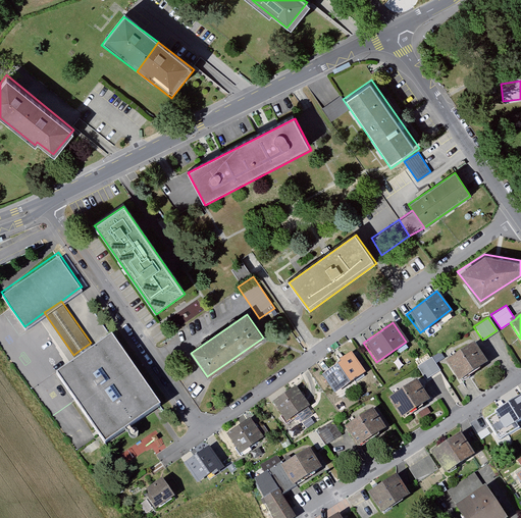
[(73,355),(55,368),(98,430),(104,439),(159,403),(109,329),(91,343),(82,349),(73,355)]
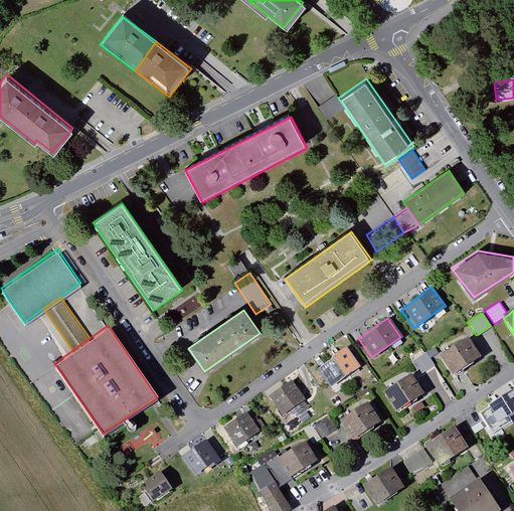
[(468,339),(438,359),(452,379),(481,359),(468,339)]
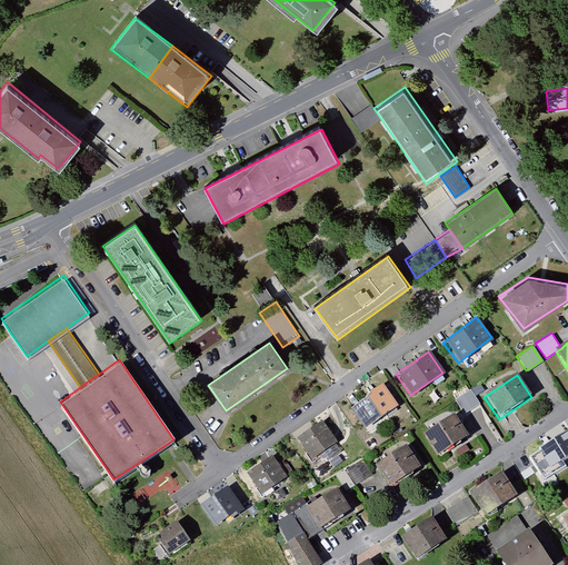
[(384,382),(348,408),(361,429),(399,406),(384,382)]
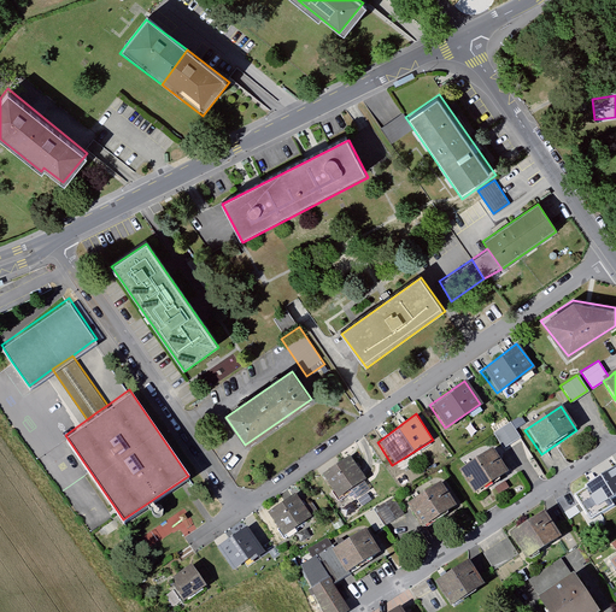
[(492,431),(502,447),(520,436),(510,421),(492,431)]
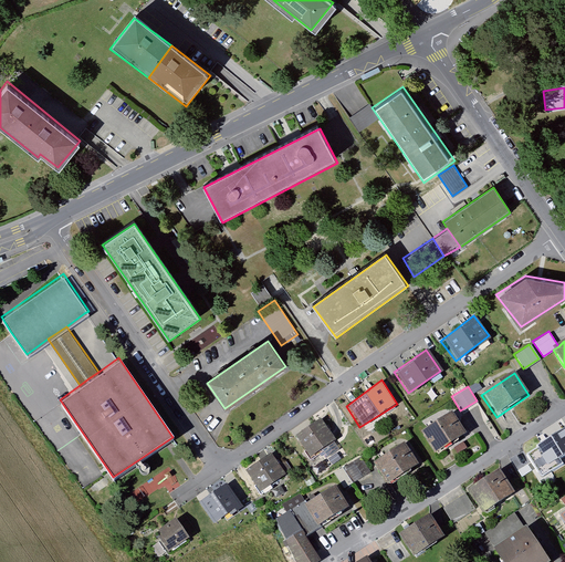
[(452,410),(420,434),(439,460),(471,437),(452,410)]
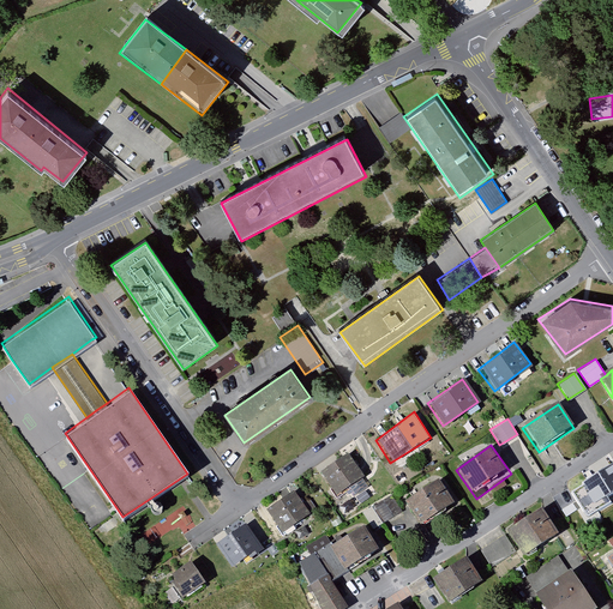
[(347,453),(317,475),(334,498),(364,476),(347,453)]
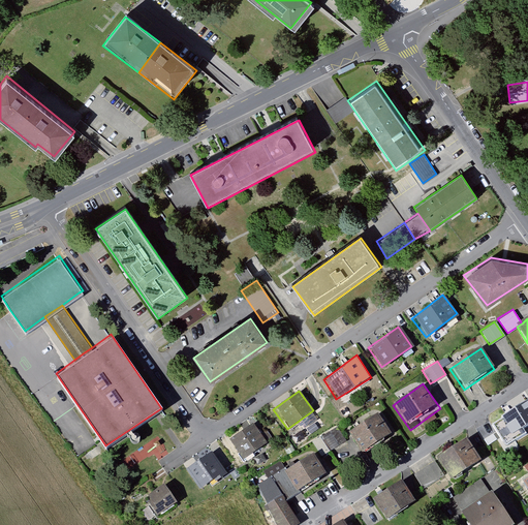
[(527,400),(499,419),(511,440),(527,429),(527,400)]
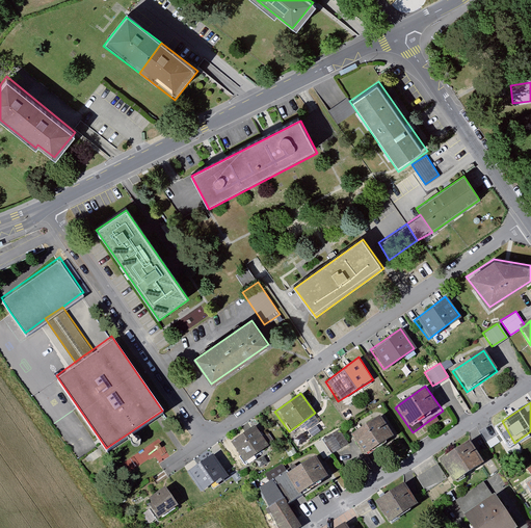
[(348,437),(364,458),(395,438),(380,416),(348,437)]
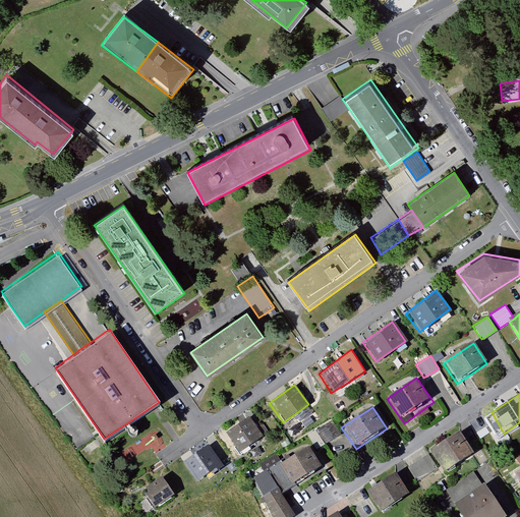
[(478,415),(467,420),(472,434),(484,429),(478,415)]
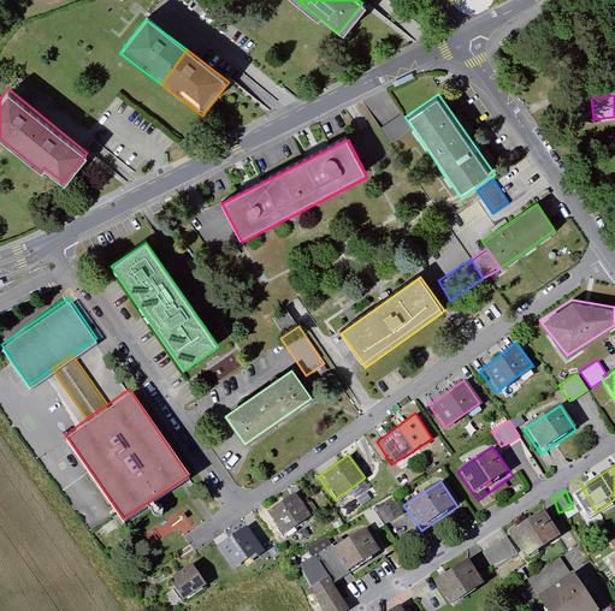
[(295,493),(266,514),(282,537),(311,516),(295,493)]
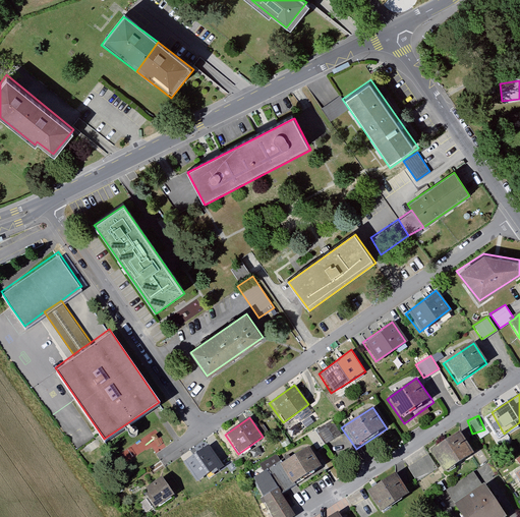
[(331,419),(316,427),(326,443),(340,435),(331,419)]
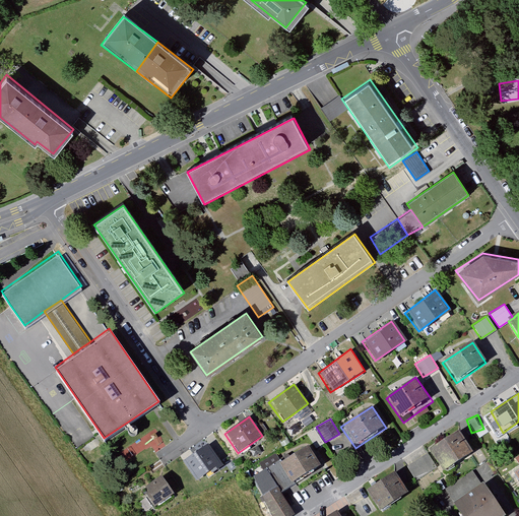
[(314,428),(305,433),(314,449),(323,443),(314,428)]
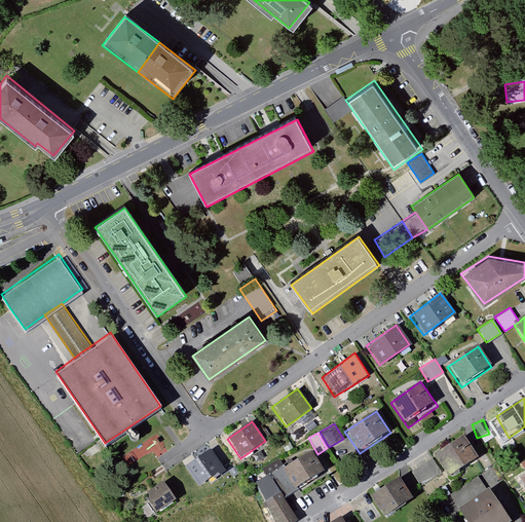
[(463,436),(434,455),(448,479),(479,459),(463,436)]
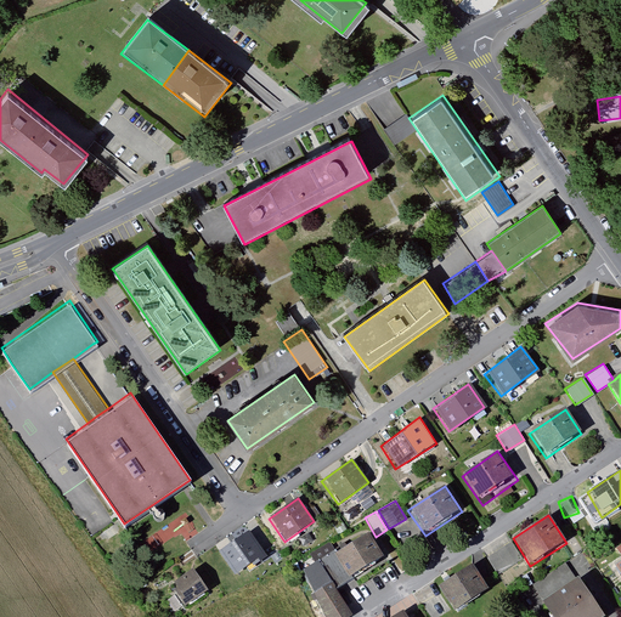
[(333,550),(351,581),(385,558),(367,530),(333,550)]
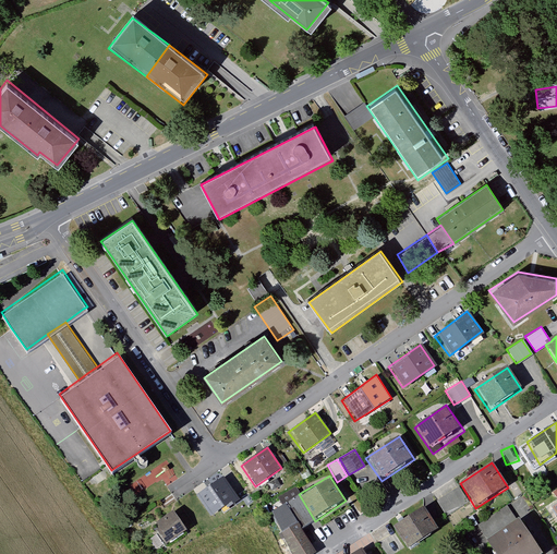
[(221,479),(194,496),(195,498),(206,515),(233,497),(221,479)]
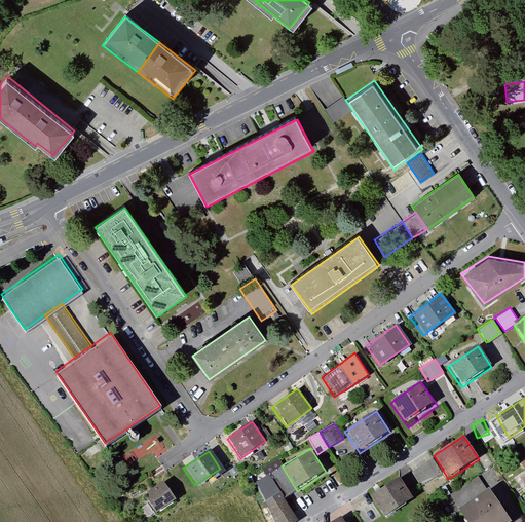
[(427,460),(410,471),(419,486),(437,476),(427,460)]
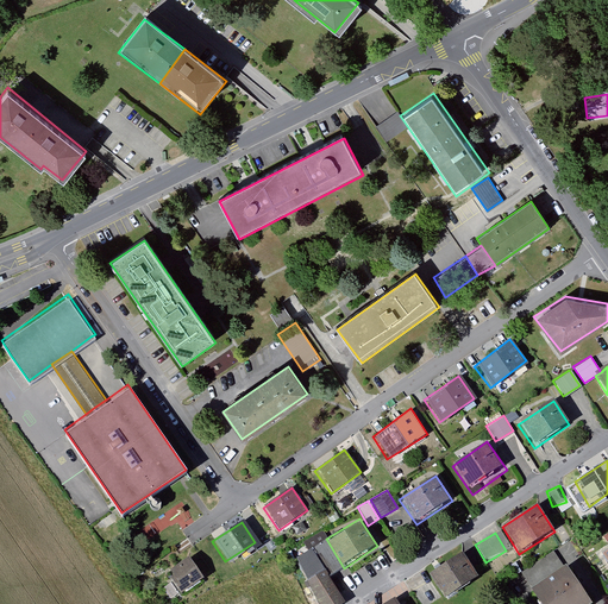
[(328,577),(344,568),(326,539),(311,548),(328,577)]
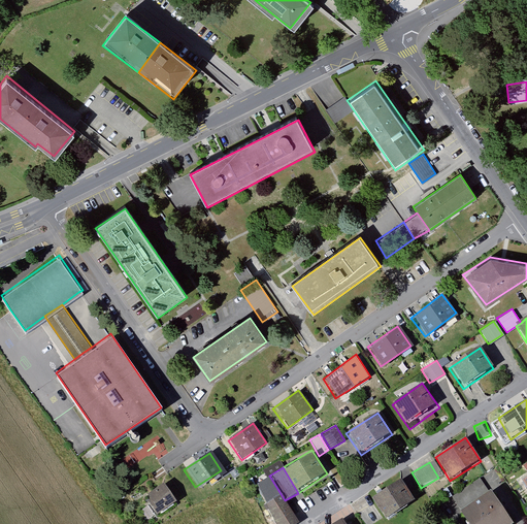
[(526,475),(518,481),(526,495),(526,475)]
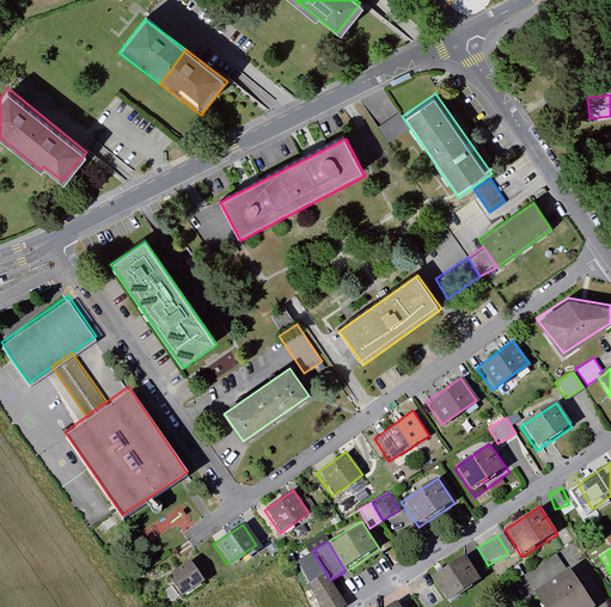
[(293,562),(321,606),(341,606),(346,605),(330,580),(312,551),(293,562)]
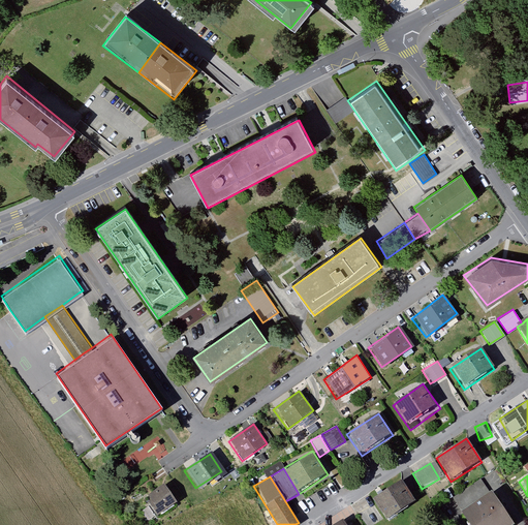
[(452,496),(460,508),(488,491),(479,479),(452,496)]
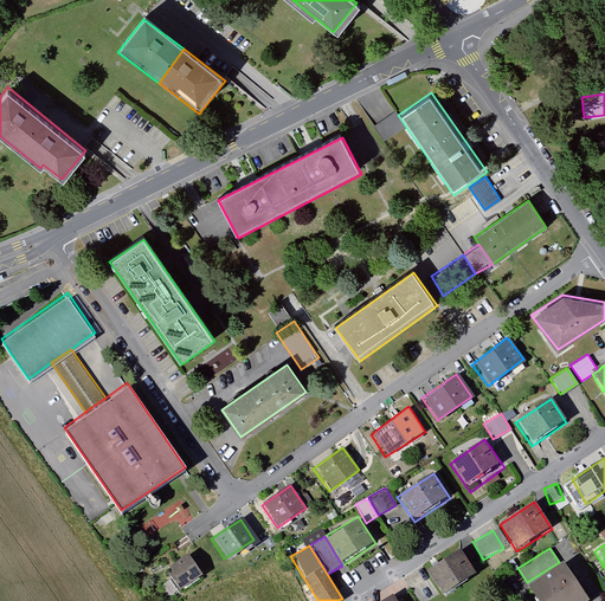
[(458,550),(425,572),(441,595),(474,574),(458,550)]
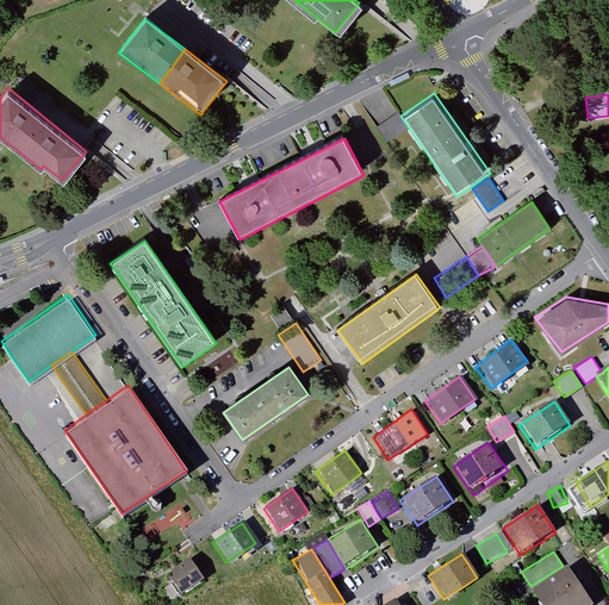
[(187,560),(166,574),(179,593),(200,579),(187,560)]
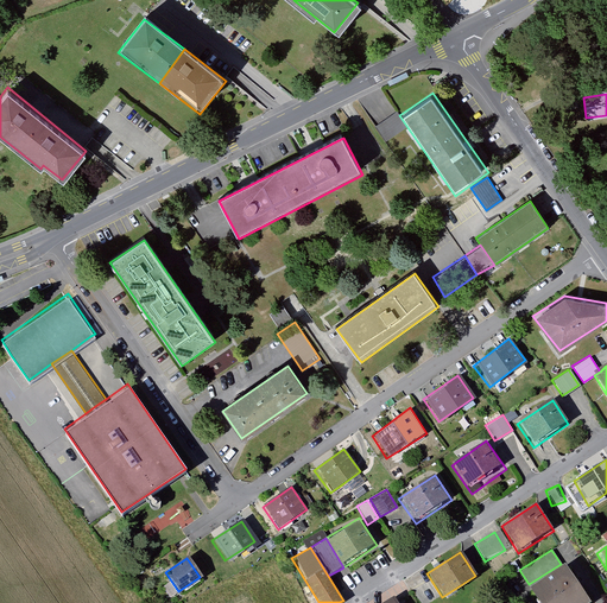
[(590,602),(566,564),(528,590),(536,602),(590,602)]
